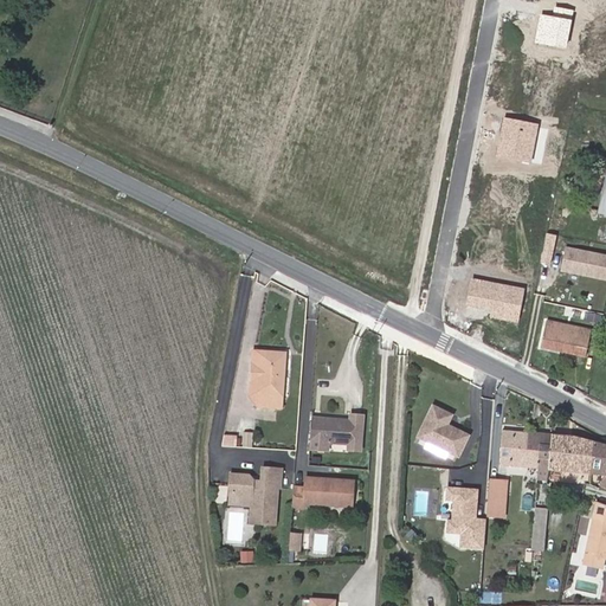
[(550,220),(566,224),(569,208),(554,205),(550,220)]
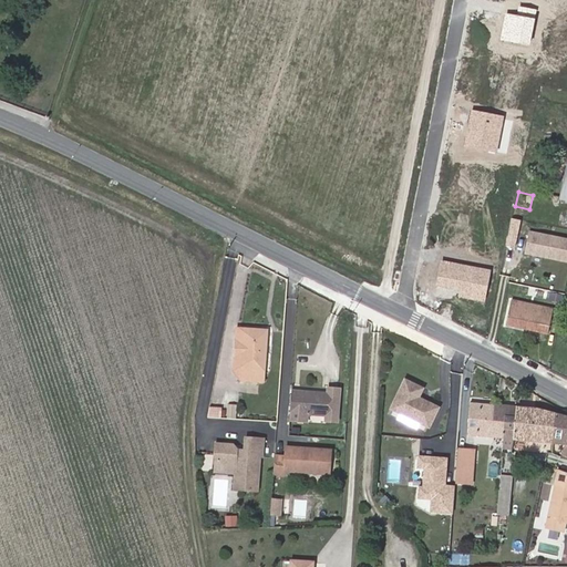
[(512,227),(525,229),(526,220),(513,218),(512,227)]
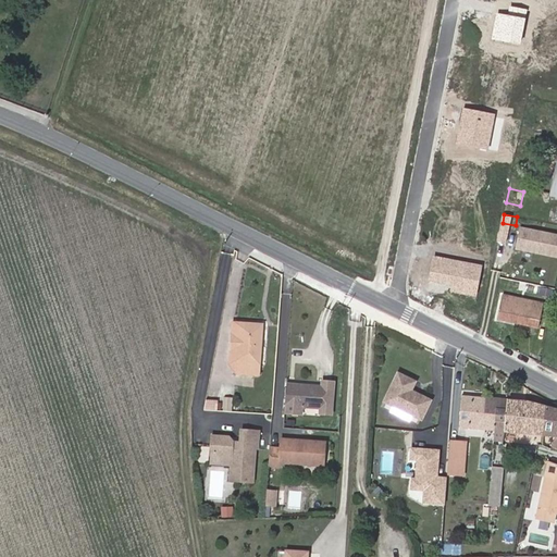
[(540,243),(556,246),(556,224),(544,222),(540,243)]
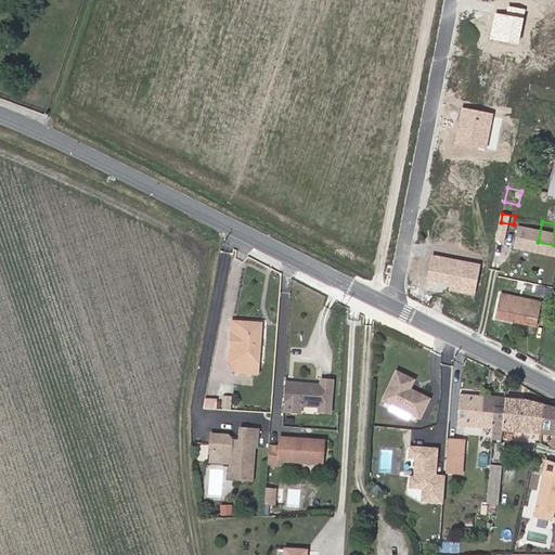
[(497,318),(536,326),(541,302),(501,294),(497,318)]
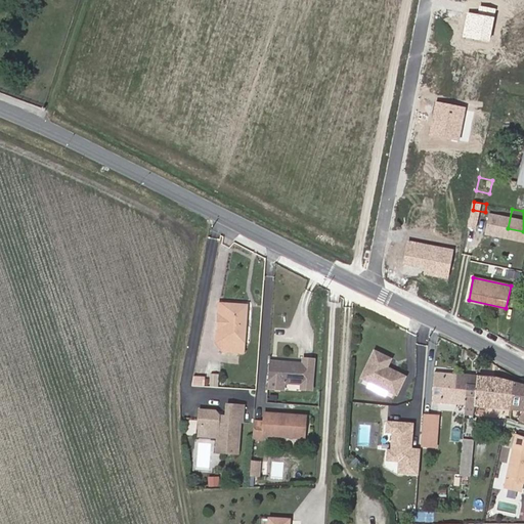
[(224,339),(227,302),(221,302),(218,339),(224,339)]
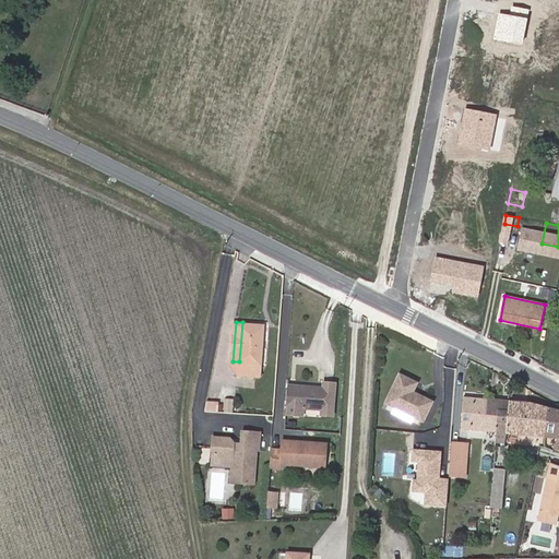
[(264,324),(242,322),(239,361),(239,373),(260,376),(264,324)]
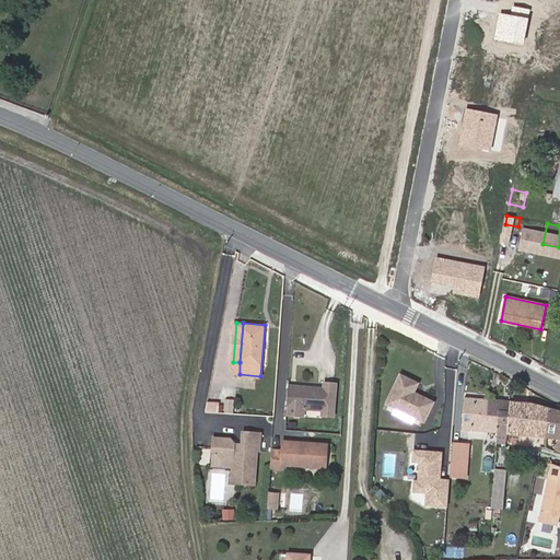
[(400,374),(387,403),(397,407),(416,417),(423,421),(434,401),(413,392),(418,383),(400,374)]
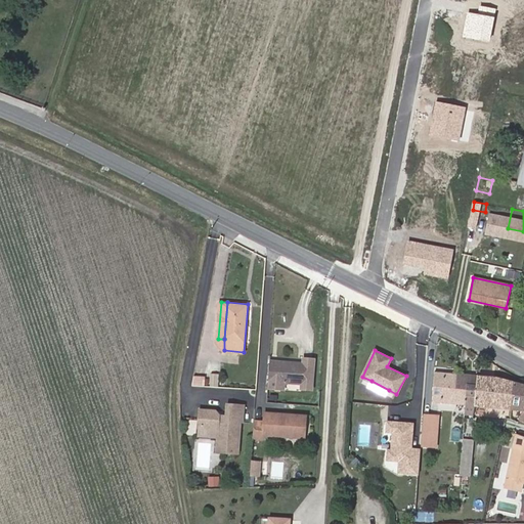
[(302,362),(269,360),(267,381),(284,382),(301,383),(300,389),(310,389),(313,358),(302,357),(302,362)]
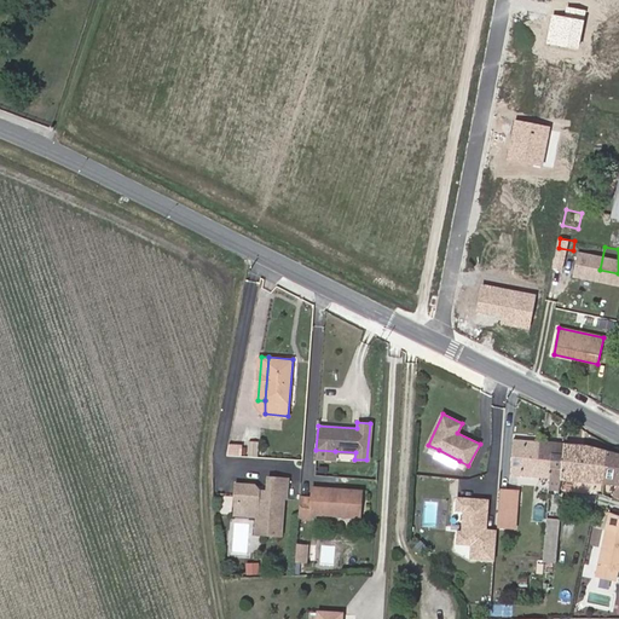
[(513,439),(510,473),(550,476),(551,457),(541,456),(541,441),(513,439)]
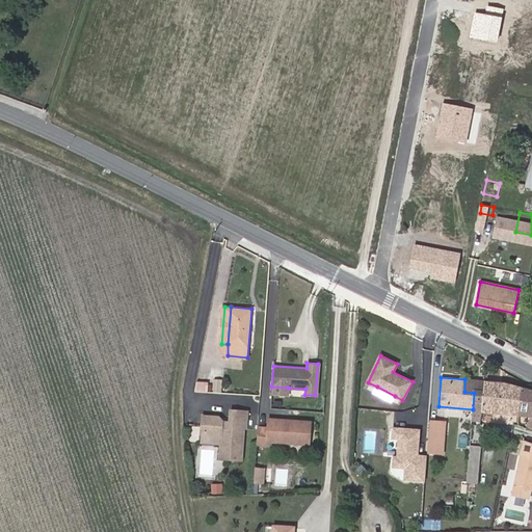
[(221,392),(221,379),(213,379),(213,392),(221,392)]
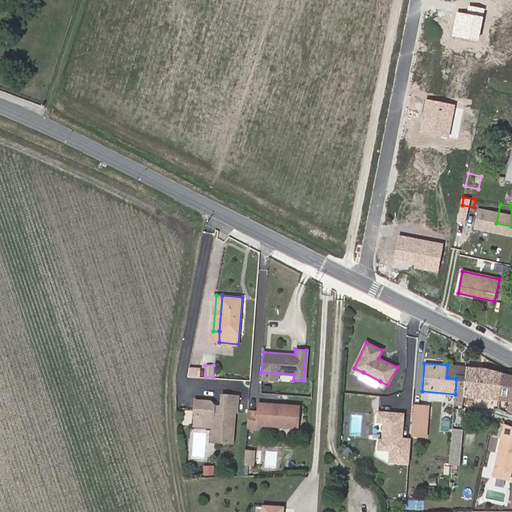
[(456,378),(455,394),(464,395),(467,367),(447,365),(447,377),(456,378)]
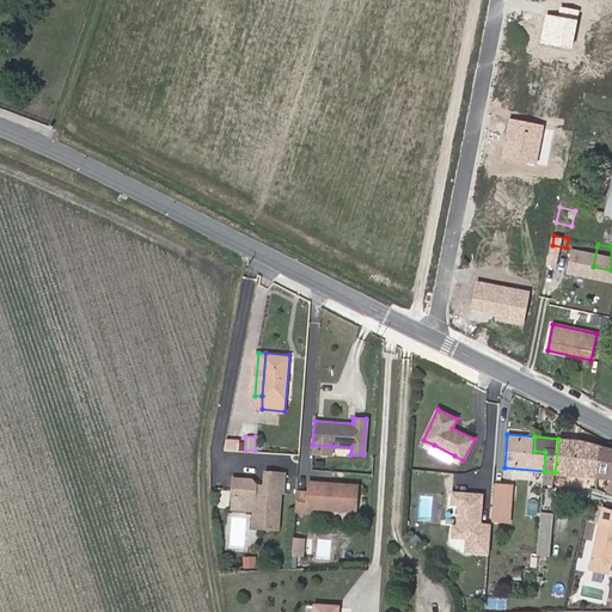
[(595,477),(600,446),(582,441),(558,439),(555,472),(595,477)]
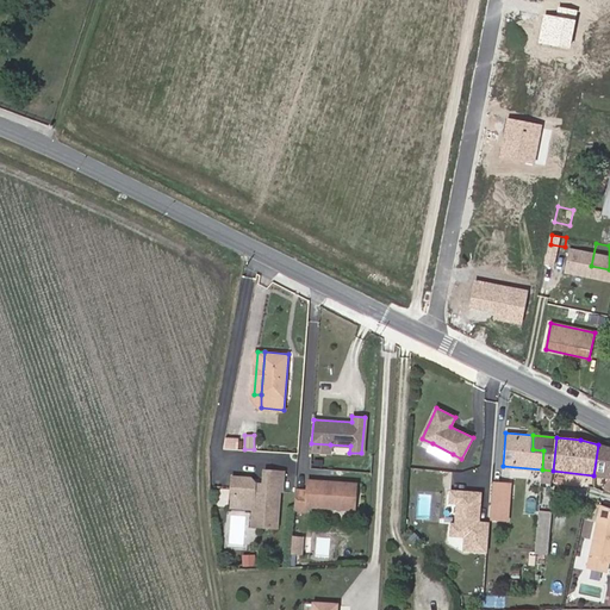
[(237,450),(238,439),(226,439),(224,450),(237,450)]
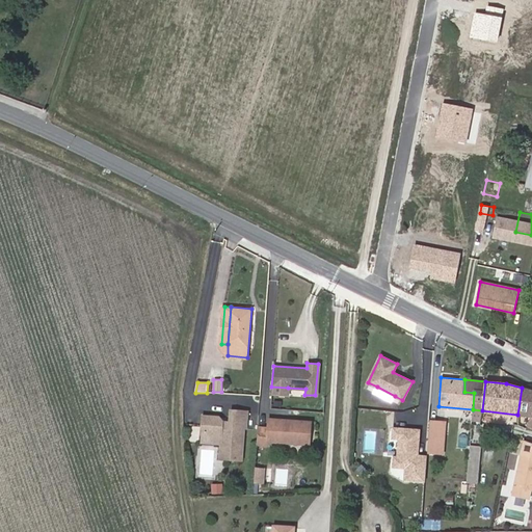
[(288,388),(271,387),(270,395),(287,396),(288,388)]
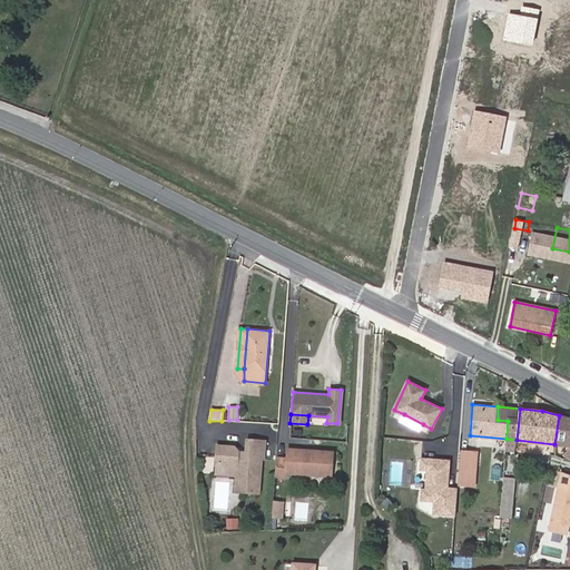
[(423,424),(404,414),(402,420),(420,430),(423,424)]
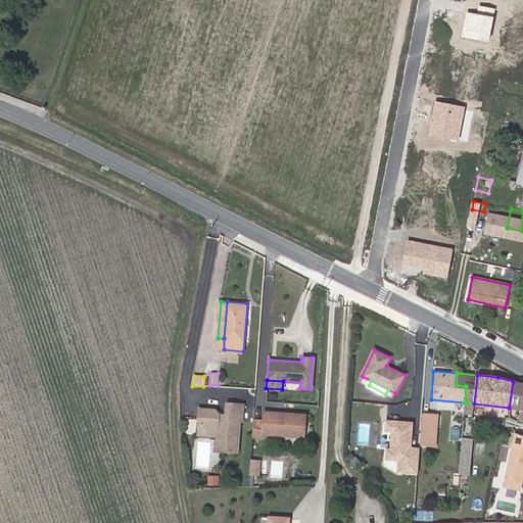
[(522,408),(522,383),(513,381),(509,408),(522,409),(522,408)]
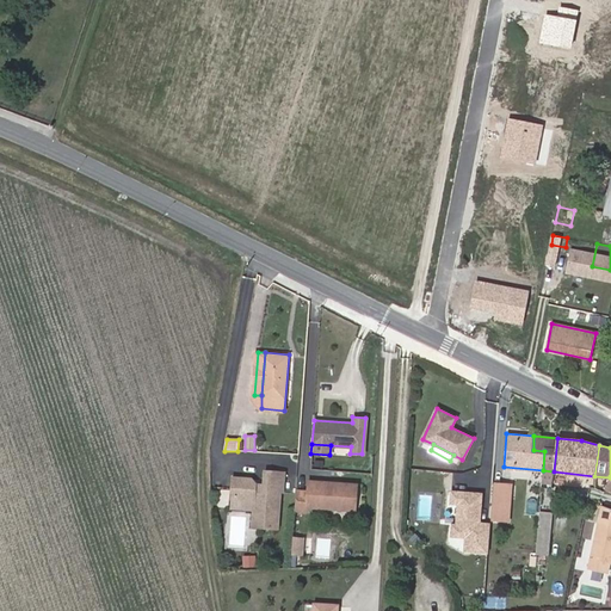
[(255,485),(251,479),(233,479),(232,498),(233,498),(255,500),(254,510),(253,526),(278,529),(279,492),(283,492),(284,473),(265,471),(264,486),(255,485)]
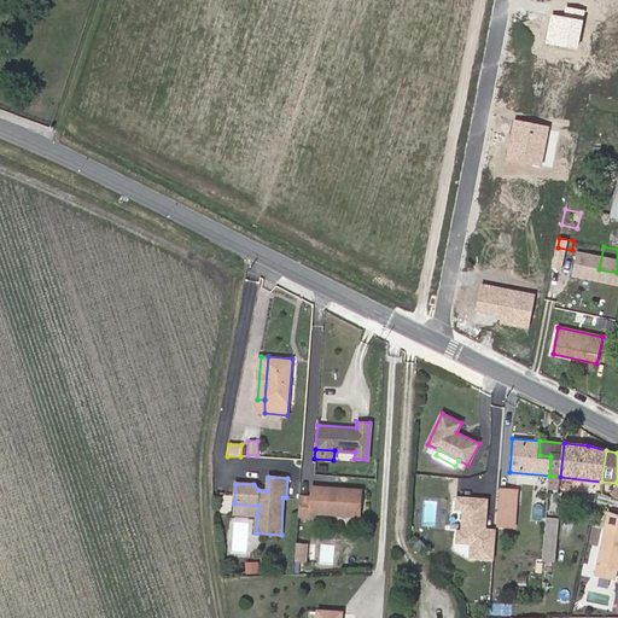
[(333,490),(330,487),(312,485),(312,496),(299,495),(298,516),(310,517),(310,512),(360,516),(361,489),(338,488),(338,490),(333,490)]
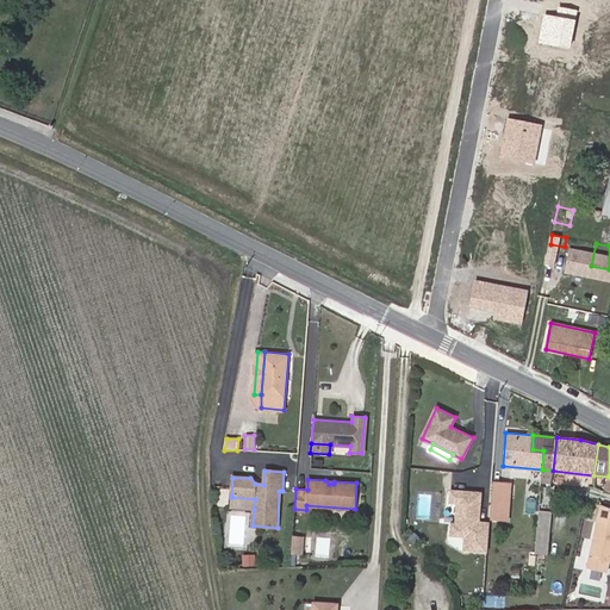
[(509,520),(511,483),(493,483),(490,518),(509,520)]
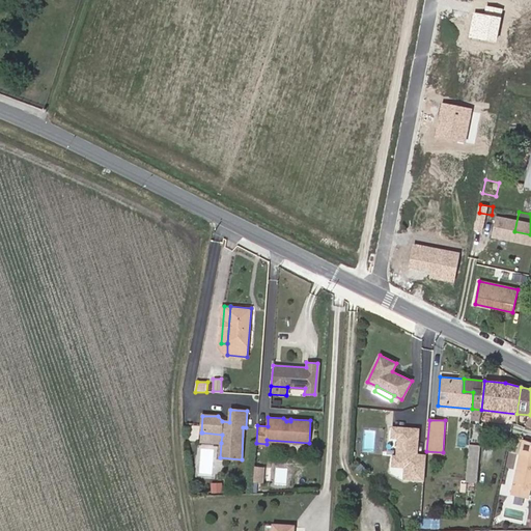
[(221,443),(222,435),(202,432),(201,442),(221,443)]
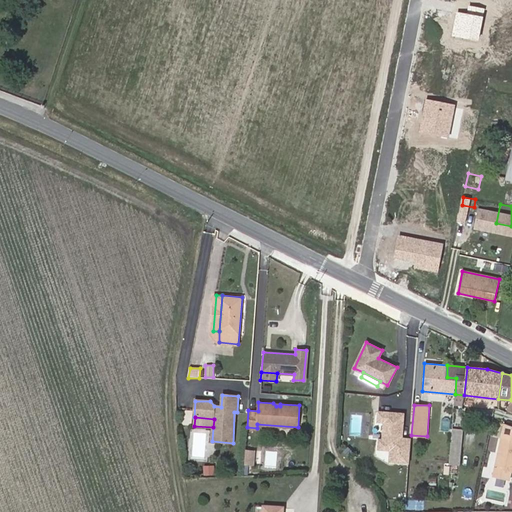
[(401,422),(384,421),(383,443),(400,444),(401,422)]
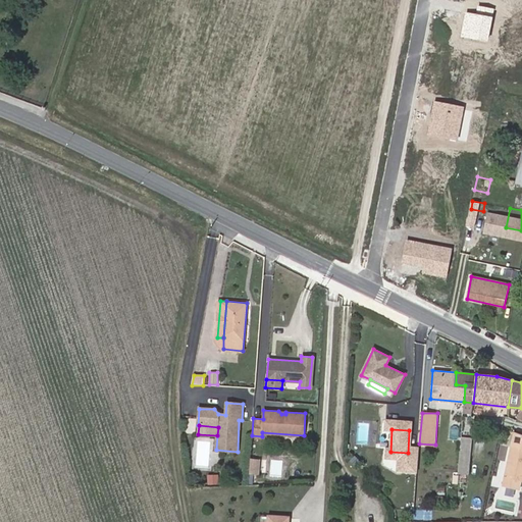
[(520,480),(521,480),(521,433),(514,431),(502,486),(518,489),(520,480)]
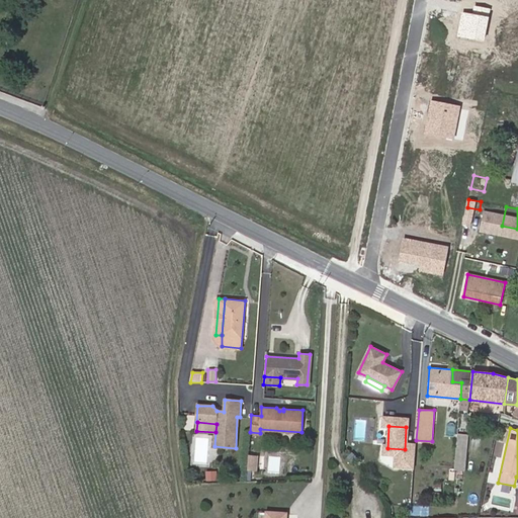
[(466,453),(467,433),(458,432),(456,453),(466,453)]
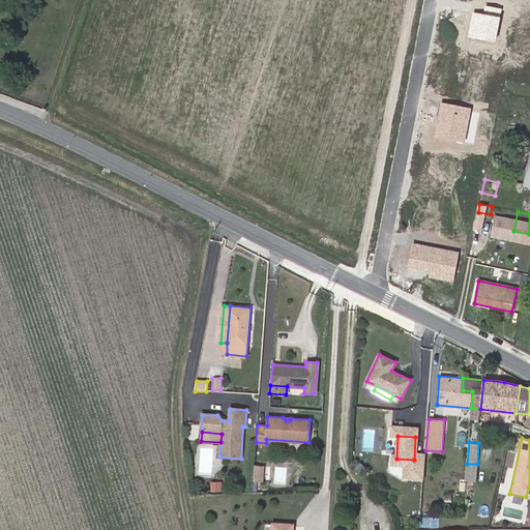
[(476,480),(477,469),(477,468),(477,464),(467,464),(467,467),(467,468),(466,479),(476,480)]
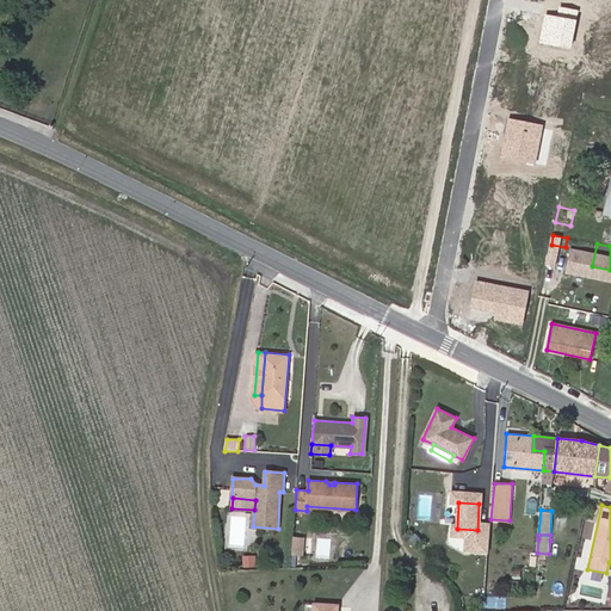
[(313,538),(304,537),(302,554),(312,555),(313,538)]
